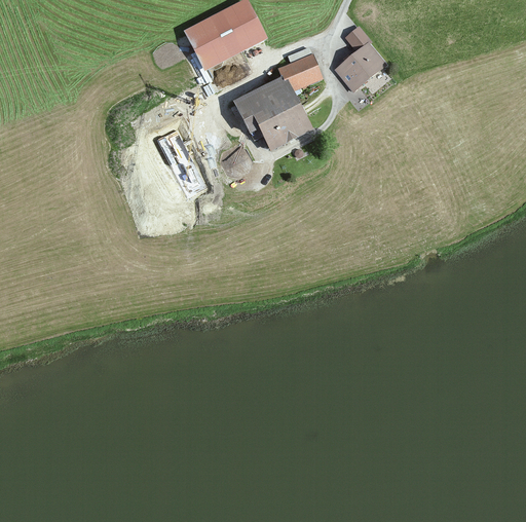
[(242,0),(184,31),(204,70),(268,38),(248,0),(242,0)]
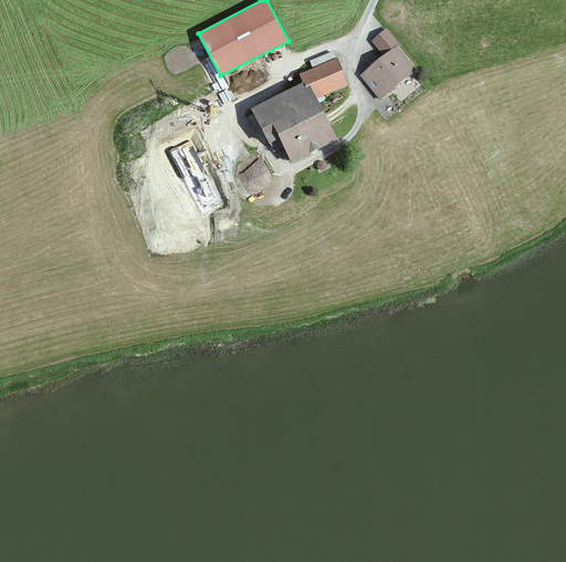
[(387,25),(370,39),(384,54),(397,44),(400,41),(387,25)]
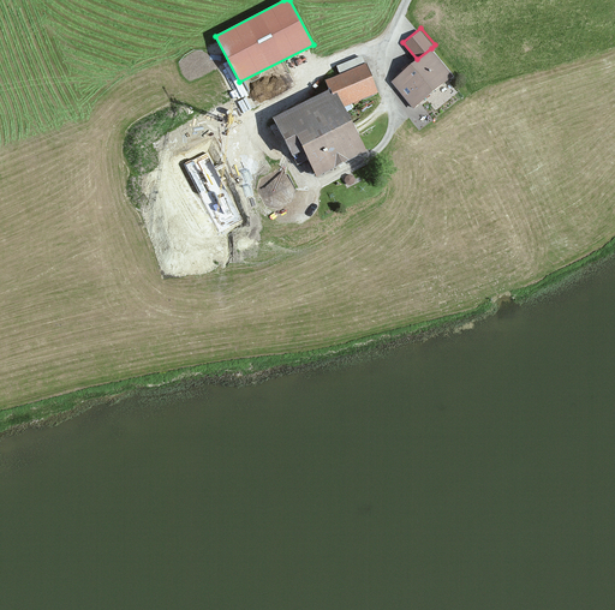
[(453,75),(431,48),(417,59),(392,79),(413,106),(453,75)]
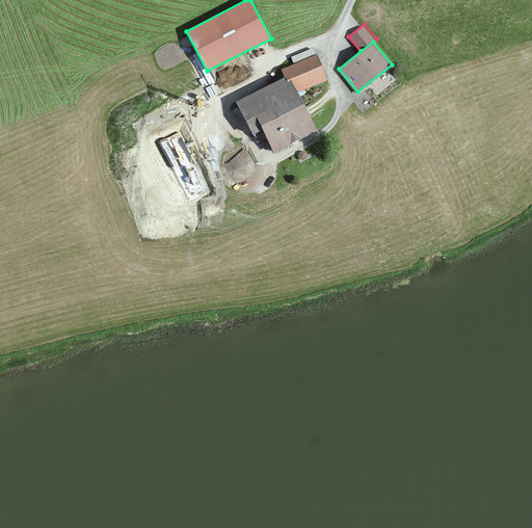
[(292,80),(297,90),(327,79),(317,53),(287,64),(282,68),(285,77),(288,83),(292,80)]
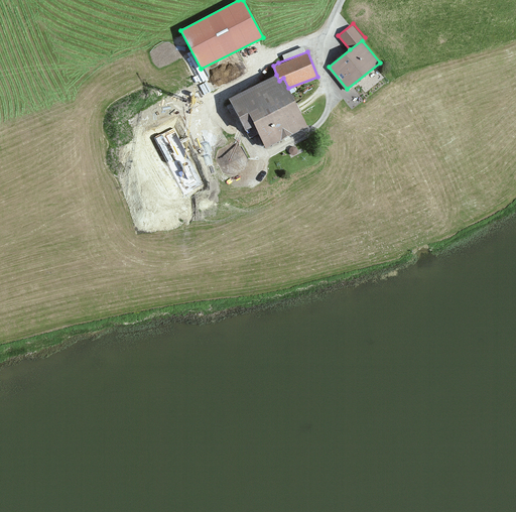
[(276,75),(229,100),(246,132),(255,127),(266,149),(308,127),(288,88),(283,78),(279,81),(276,75)]
